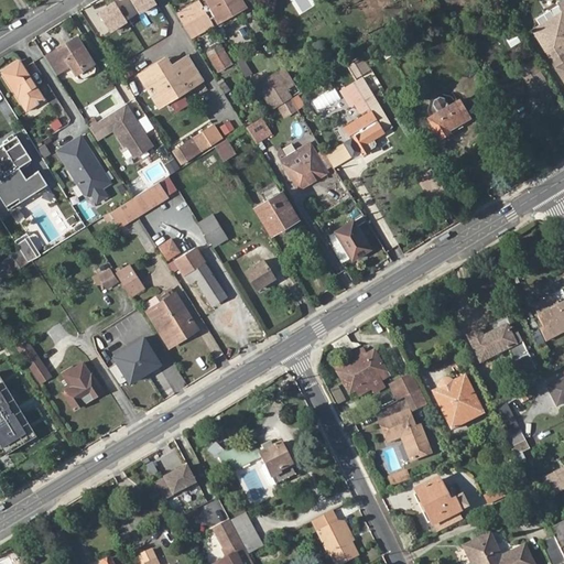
[(154,0),(131,0),(140,13),(156,3),(154,0)]
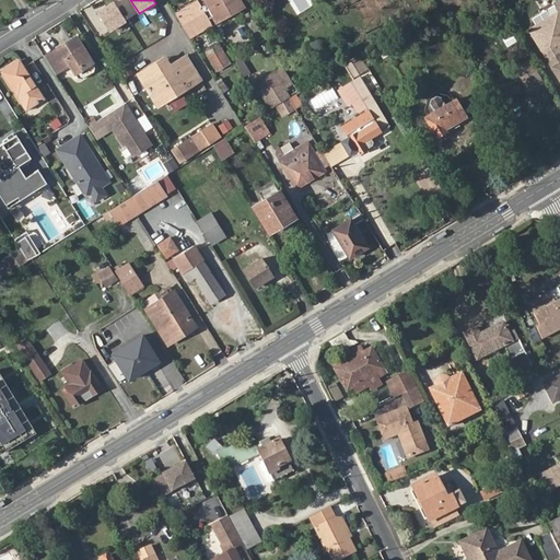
[(198,0),(175,13),(189,36),(212,23),(211,21),(201,4),(198,0)]
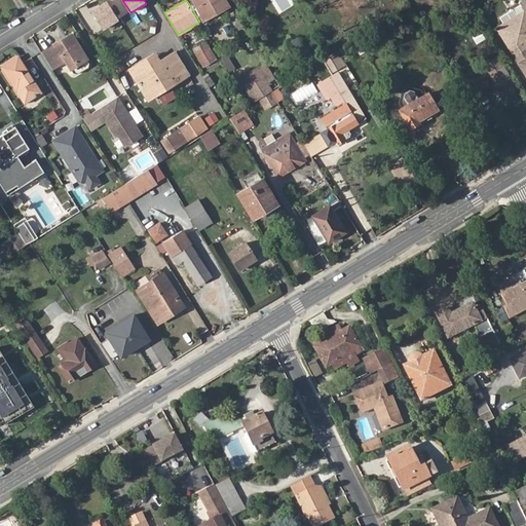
[(189,4),(198,20),(228,2),(226,0),(196,0),(189,4)]
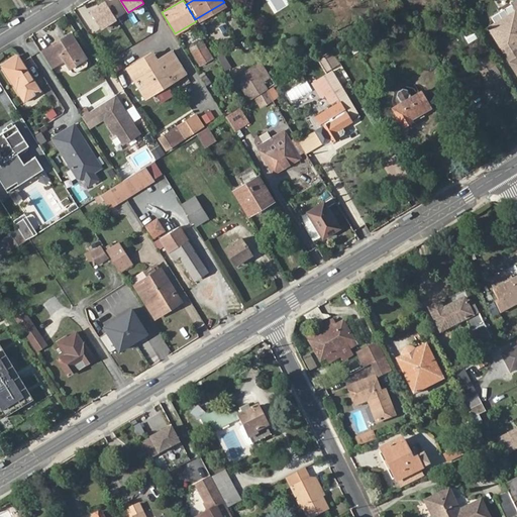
[(104,1),(89,10),(100,29),(116,20),(104,1)]
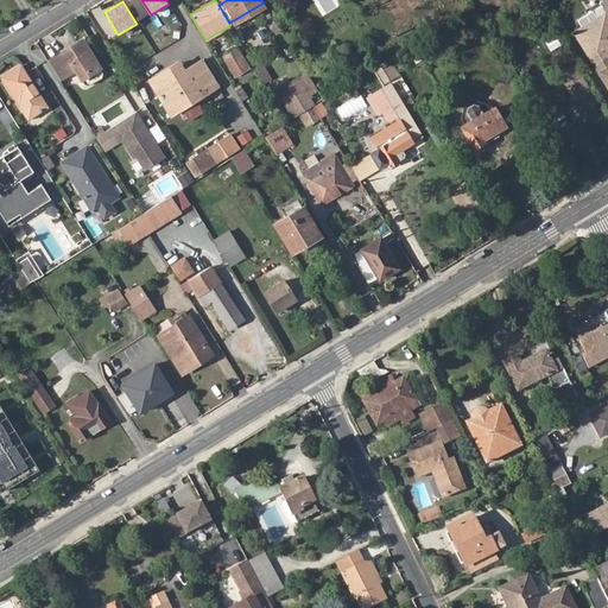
[(607,11),(606,13),(574,32),(607,87),(607,52),(607,54),(607,52),(607,11)]
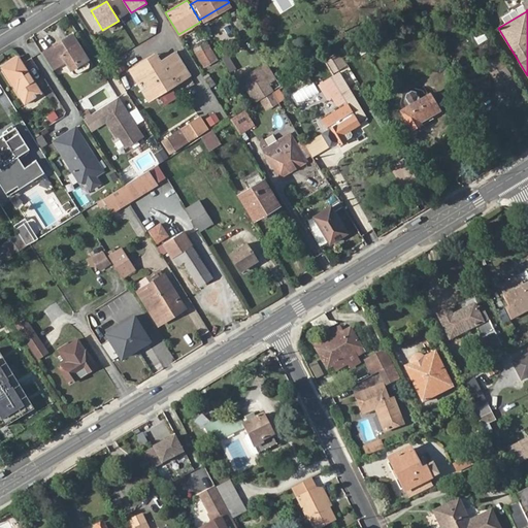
[(483,30),(473,34),(477,43),(487,39),(483,30)]
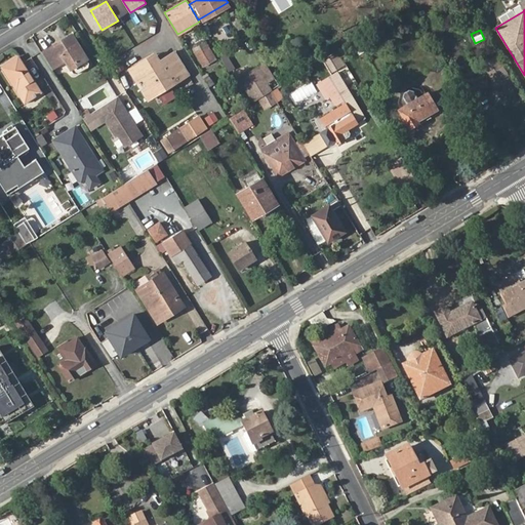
[(89,63),(71,34),(41,52),(51,69),(65,61),(73,73),(77,74),(88,66),(89,63)]
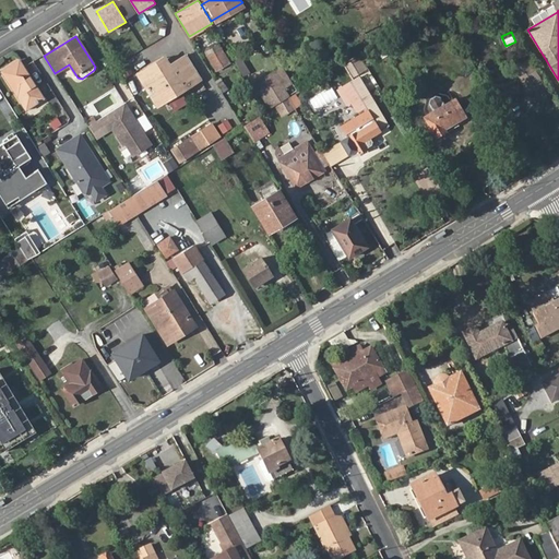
[(206,50),(210,55),(207,56),(216,70),(230,61),(222,47),(221,48),(217,44),(214,43),(207,46),(206,50)]
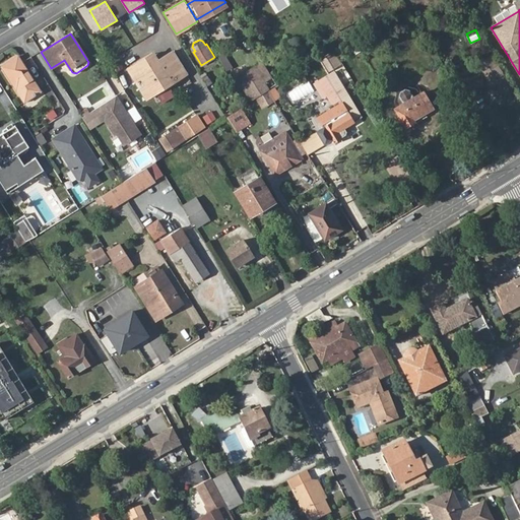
[(481,54),(484,59),(493,55),(489,50),(481,54)]
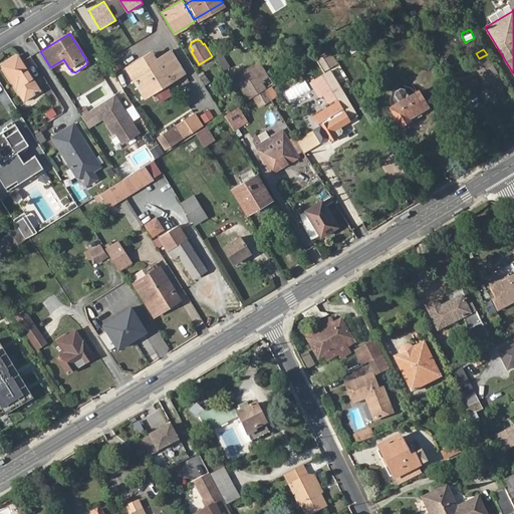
[(148,61),(131,71),(136,81),(144,76),(148,82),(140,87),(146,97),(185,73),(172,52),(157,61),(150,65),(148,61)]
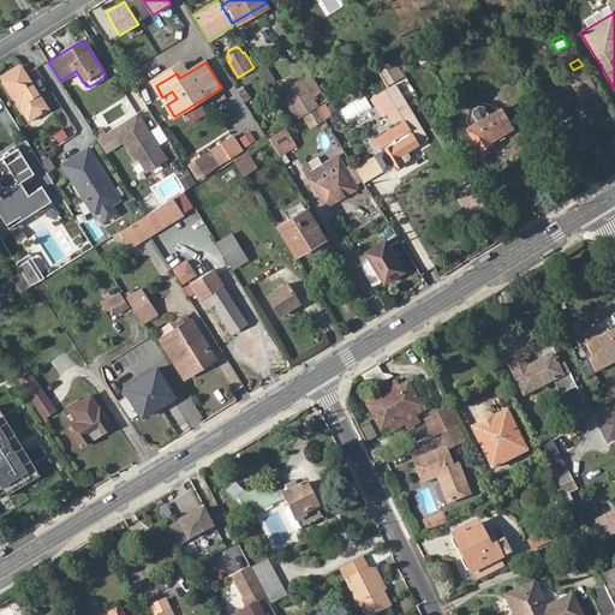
[(257,67),(269,83),(276,78),(264,63),(257,67)]
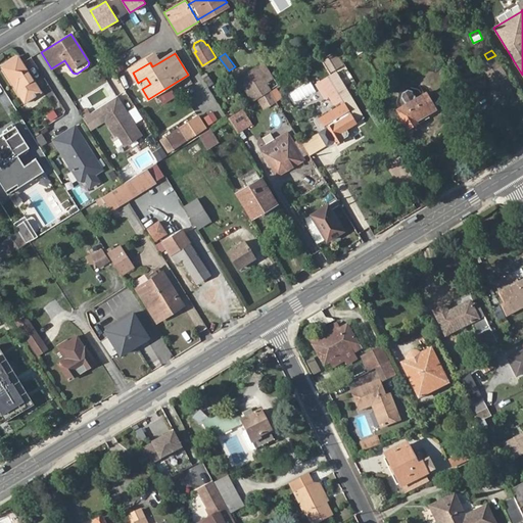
[(324,57),(328,72),(340,67),(335,53),(324,57)]
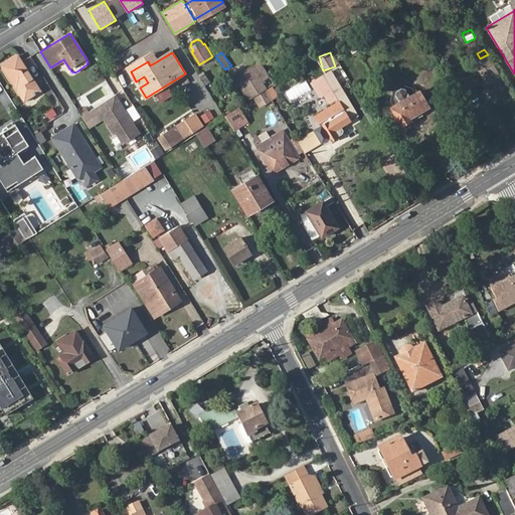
[(129,68),(131,71),(148,61),(150,65),(157,61),(152,53),(129,68)]
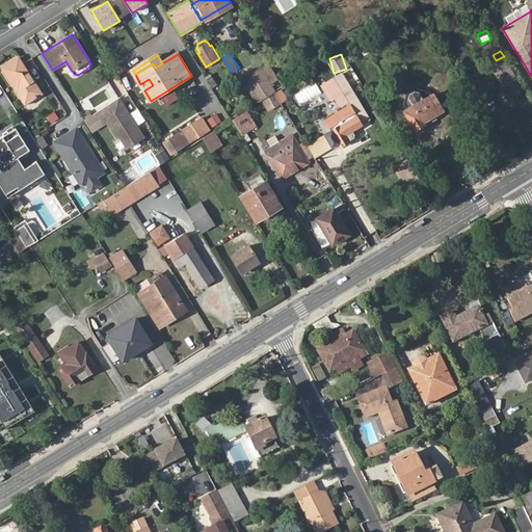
[(24,75),(28,73),(18,57),(2,68),(24,104),(41,94),(30,77),(26,80),(24,75)]
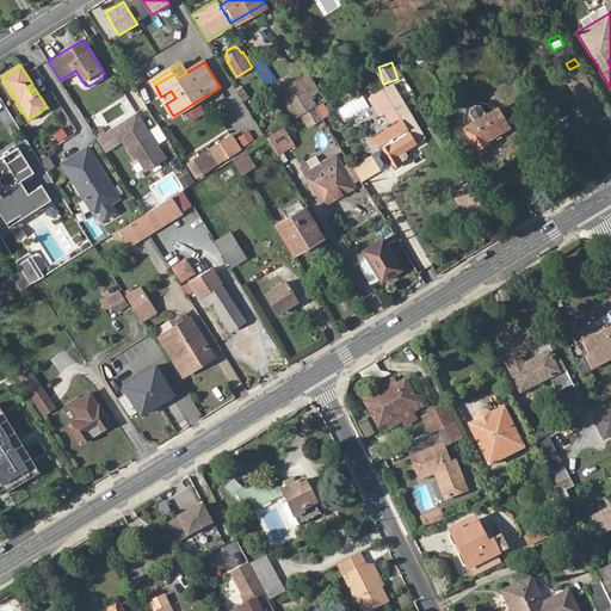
[(306,75),(277,93),(294,119),(314,107),(306,94),(314,90),(306,75)]
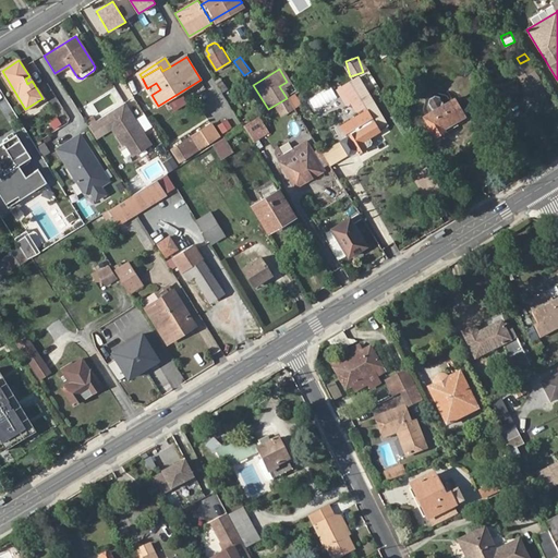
[(424,109),(427,114),(450,100),(447,95),(436,93),(426,98),(424,109)]
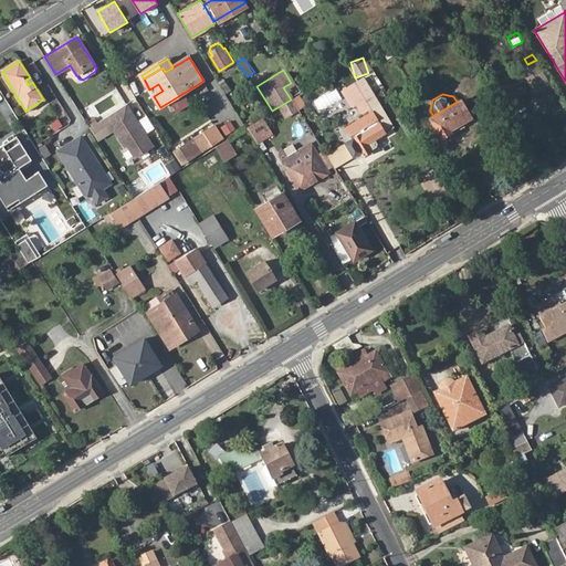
[(472,117),(461,100),(457,102),(433,116),(430,118),(442,138),(452,133),(451,130),(472,117)]
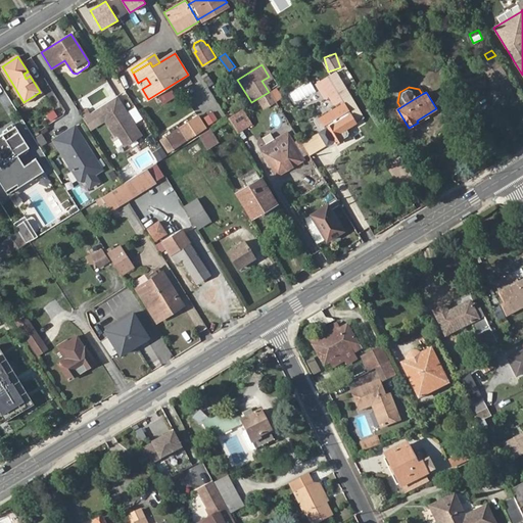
[(122,104),(103,116),(113,132),(116,133),(125,145),(141,135),(136,126),(133,125),(132,123),(132,120),(122,104)]
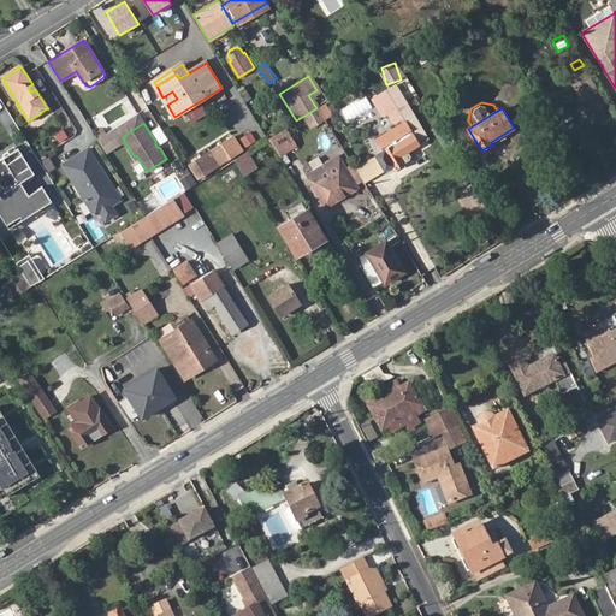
[(384,153),(377,157),(385,171),(392,166),(395,171),(406,164),(401,158),(420,146),(406,123),(377,141),(384,153)]
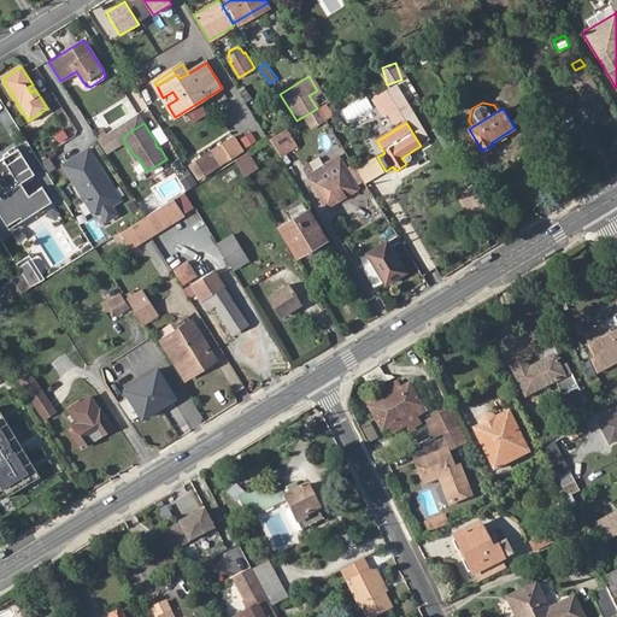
[(494,147),(517,133),(515,128),(492,142),(493,145),(494,147)]
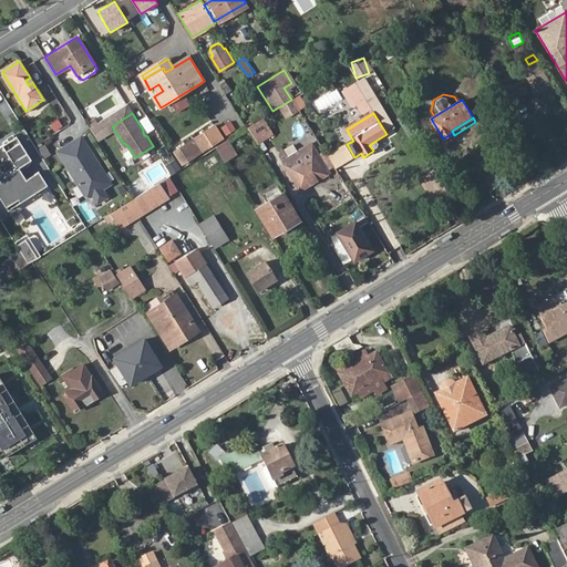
[(247,129),(255,143),(269,134),(260,120),(247,129)]
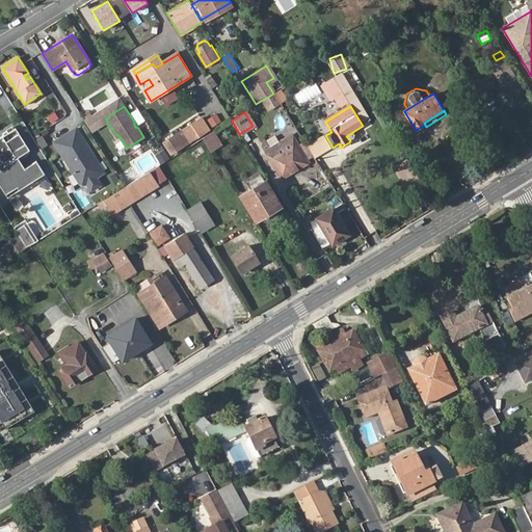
[(213,126),(220,123),(217,113),(209,117),(213,126)]
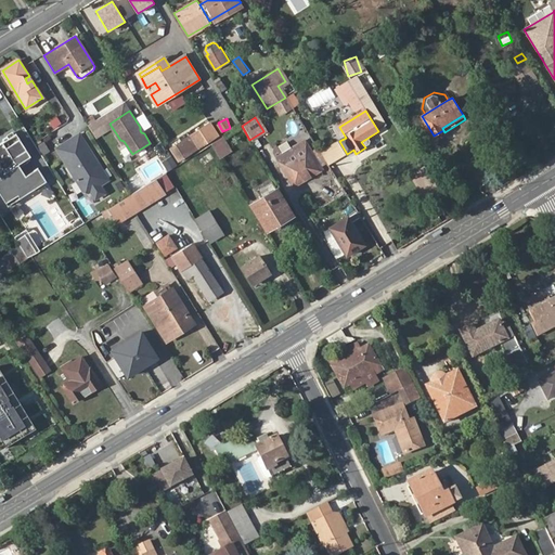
[(197,131),(190,137),(197,149),(206,144),(197,131)]
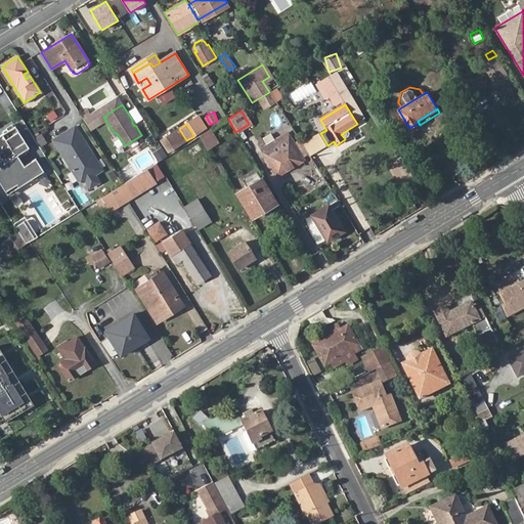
[(75,125),(52,139),(80,184),(102,170),(75,125)]
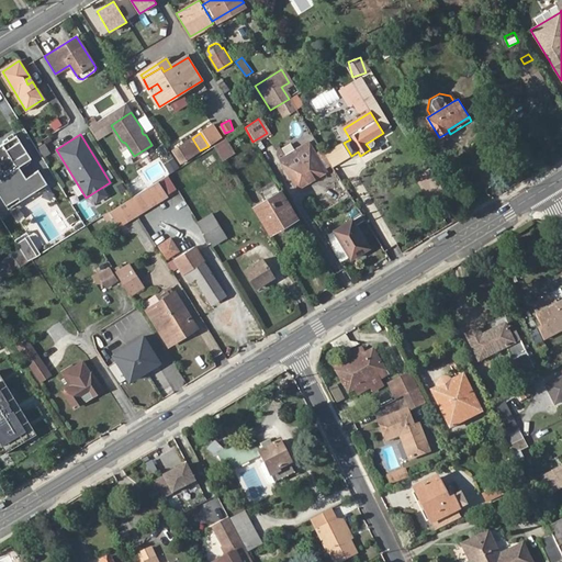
[(0,194),(8,206),(46,181),(37,168),(25,176),(19,166),(31,158),(17,135),(9,141),(8,137),(2,142),(3,144),(0,145),(0,194)]
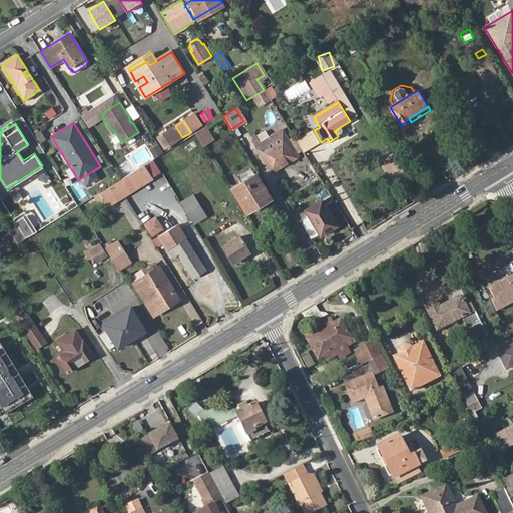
[(164,149),(182,137),(175,126),(157,137),(164,149)]
